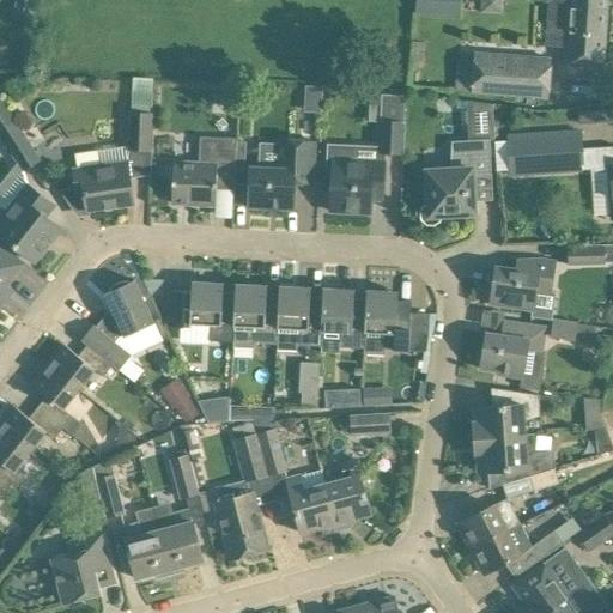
[(416,0),(416,16),(459,19),(460,0),(416,0)]
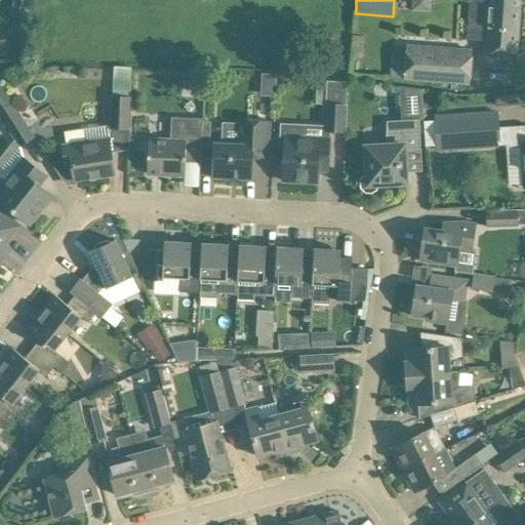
[(412,0),(412,11),(431,12),(431,0),(412,0)]
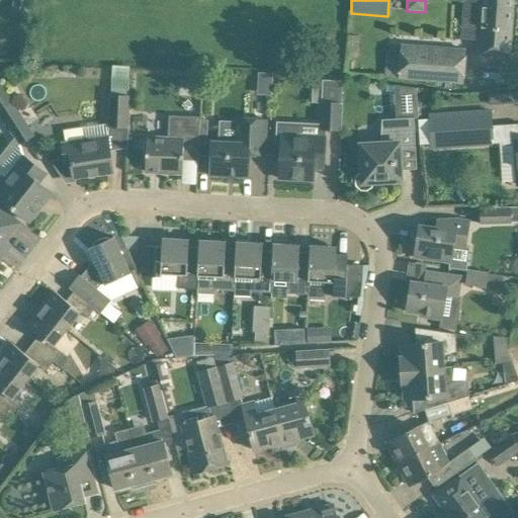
[(513,2),(513,0),(462,0),(462,11),(481,13),(479,40),(478,51),(490,52),(510,53),(513,2)]
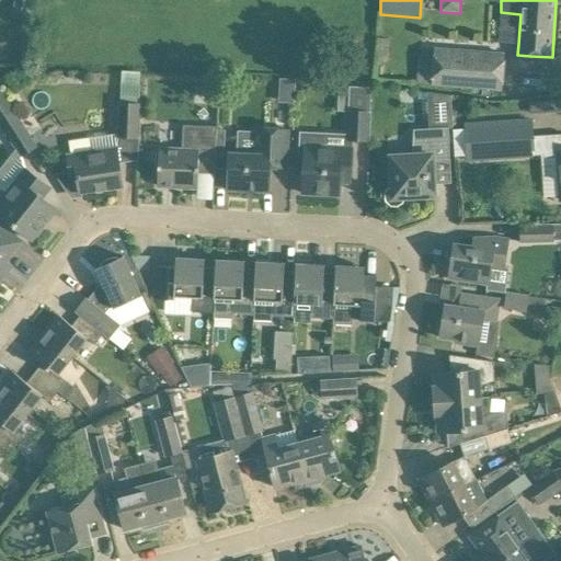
[(501,90),(504,54),(433,48),(433,58),(432,84),(501,90)]
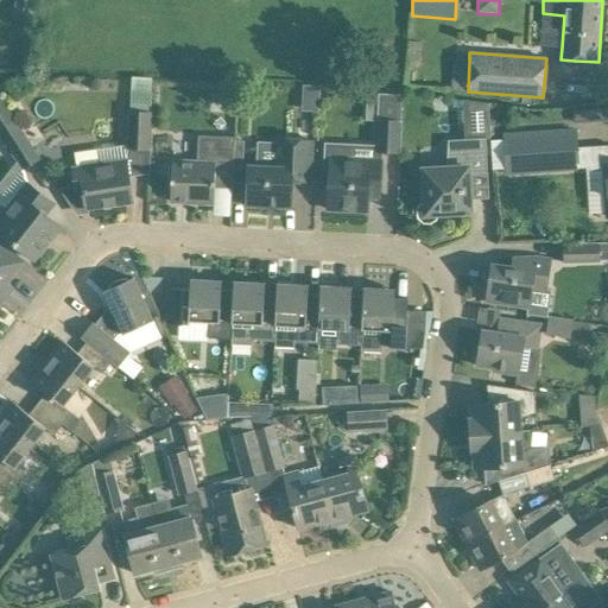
[(320,87),(304,87),(303,113),(318,114),(320,87)]
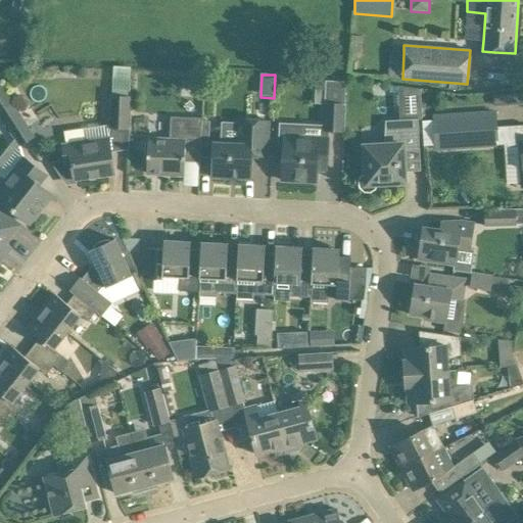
[(345,104),(344,104),(345,81),(325,80),(324,103),(325,103),(324,125),(324,130),(329,131),(344,131),(345,104)]
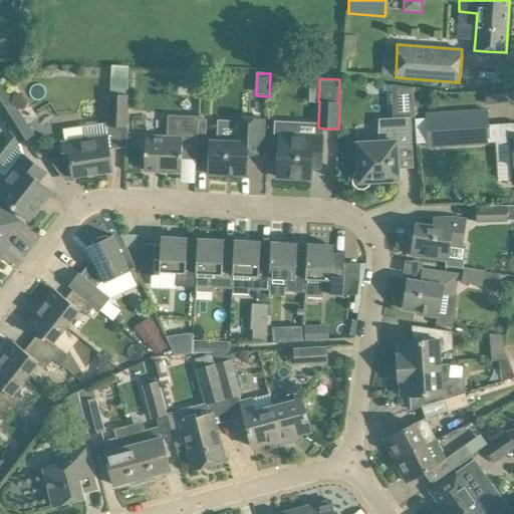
[(33,135),(16,109),(0,82),(0,113),(3,118),(15,137),(19,143),(33,135)]
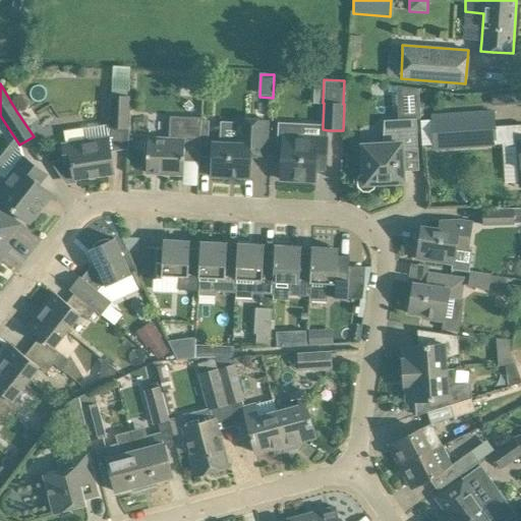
[(359,175),(356,181),(358,186),(362,190),(368,191),(373,188),(375,182),(403,181),(403,171),(402,151),(418,150),(417,129),(416,118),(420,118),(418,89),(396,85),(398,119),(384,120),(383,143),(362,145),(364,172),(359,175)]
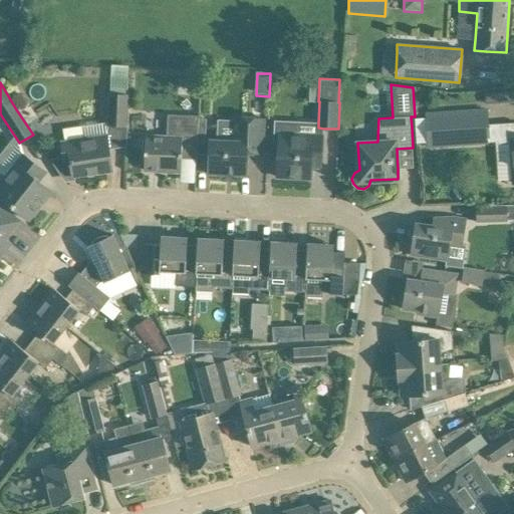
[(126,95),(108,94),(107,123),(107,124),(125,125),(126,95)]
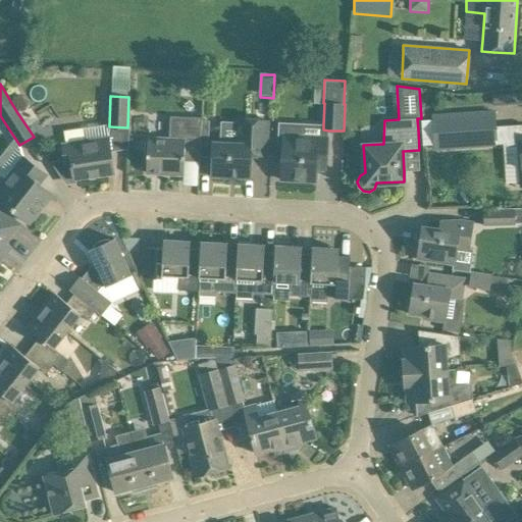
[(433,120),(421,121),(423,146),(434,145),(435,149),(497,145),(494,126),(494,112),(433,116),(433,120)]
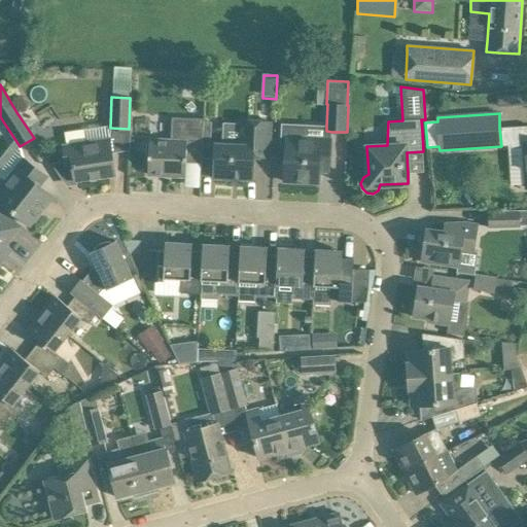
[(202,160),(202,148),(203,124),(204,118),(172,117),(171,140),(149,139),(147,174),(185,176),(185,163),(202,163),(202,160)]
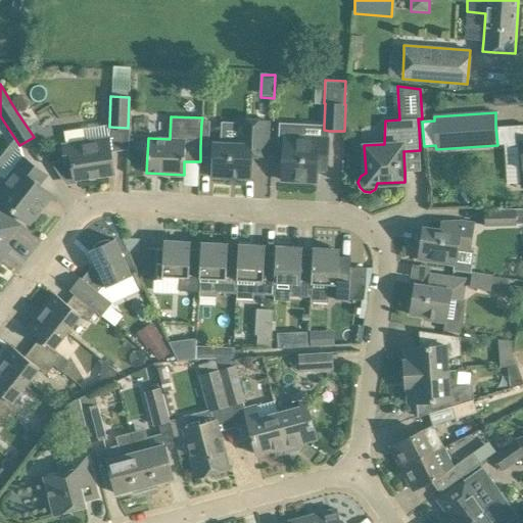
[(212,155),(211,176),(249,178),(250,155),(267,156),(268,136),(268,122),(242,120),(242,123),(242,139),(221,138),(219,138),(219,143),(214,143),(212,155)]
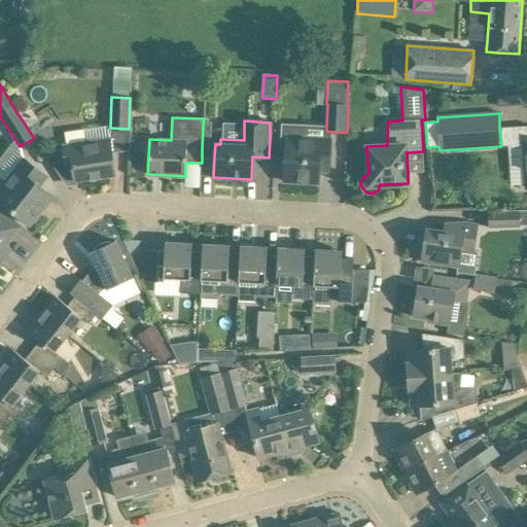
[(212,124),(203,124),(202,148),(210,149),(212,124)]
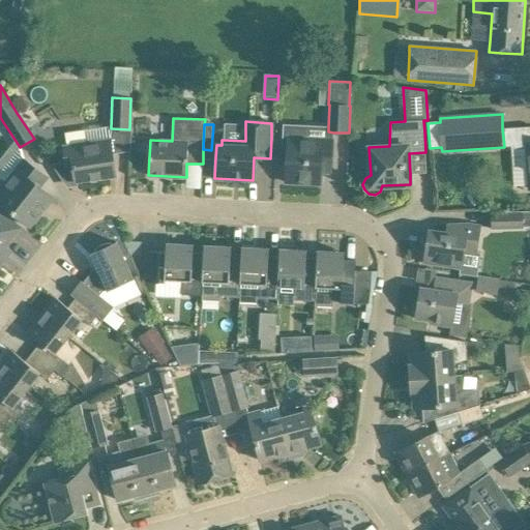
[(283,124),(283,145),(287,145),(287,162),(286,182),(320,184),(321,172),(331,172),(332,151),(332,140),(306,139),(307,125),(283,124)]
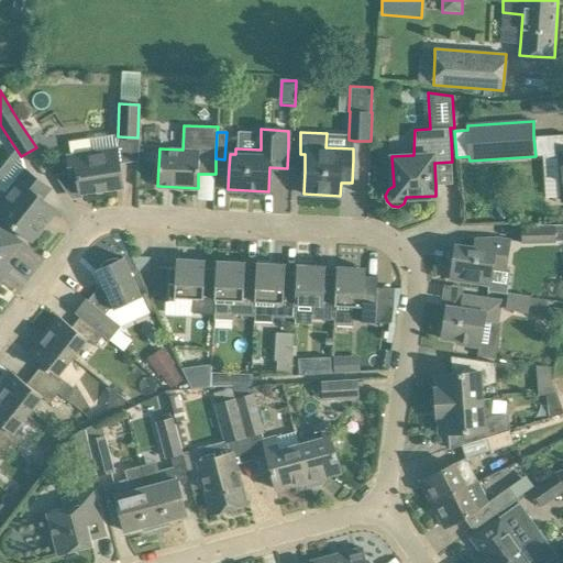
[(562,134),(533,136),(536,156),(560,154),(562,199),(562,134)]
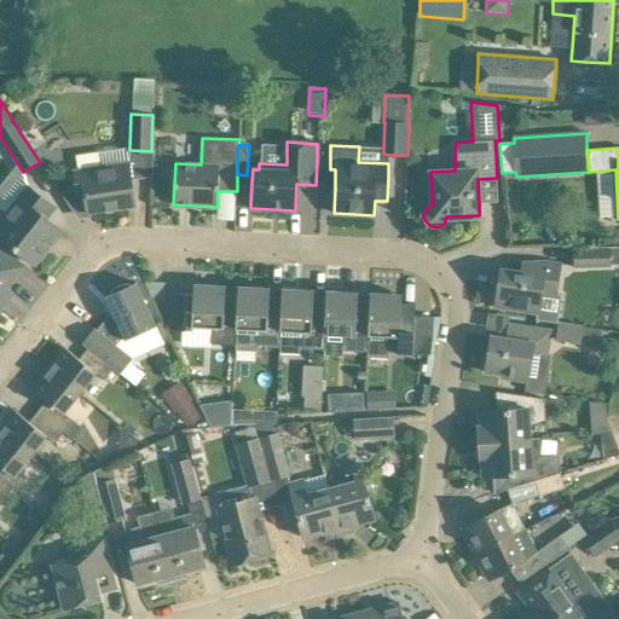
[(74,171),(74,172),(77,190),(77,195),(85,195),(87,213),(91,213),(136,206),(132,183),(128,162),(100,167),(98,152),(76,156),(79,169),(74,171)]
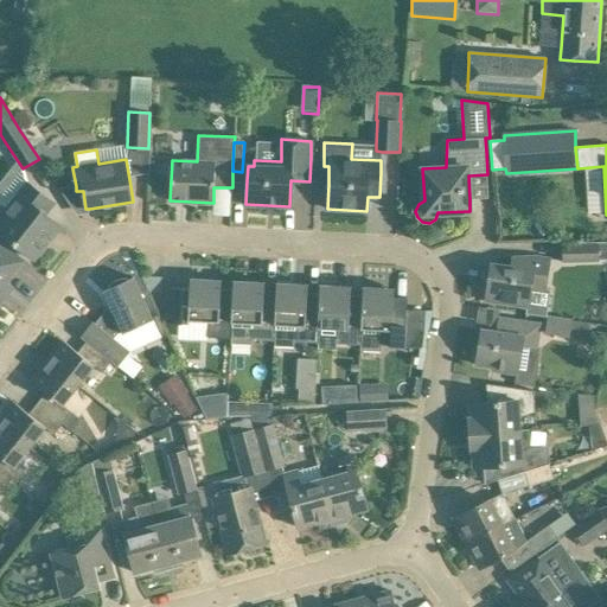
[(53,204),(45,197),(27,183),(6,210),(0,205),(0,232),(34,260),(61,227),(45,215),(53,204)]
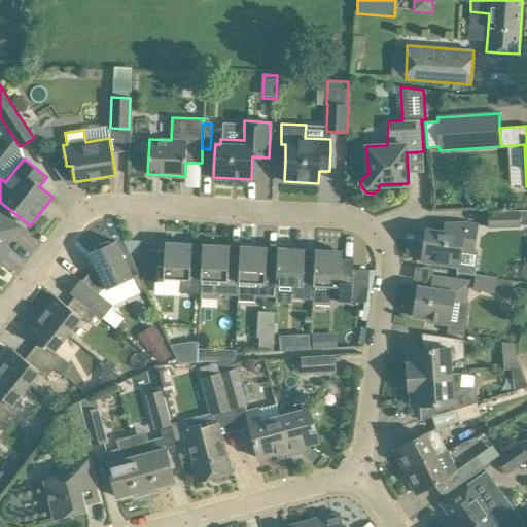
[(211,160),(202,160),(202,163),(201,170),(210,170),(211,160)]
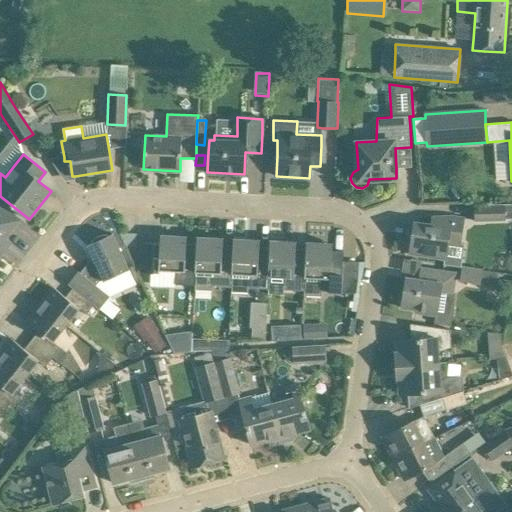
[(0,255),(6,247),(1,243),(16,225),(8,219),(12,214),(0,203),(0,255)]
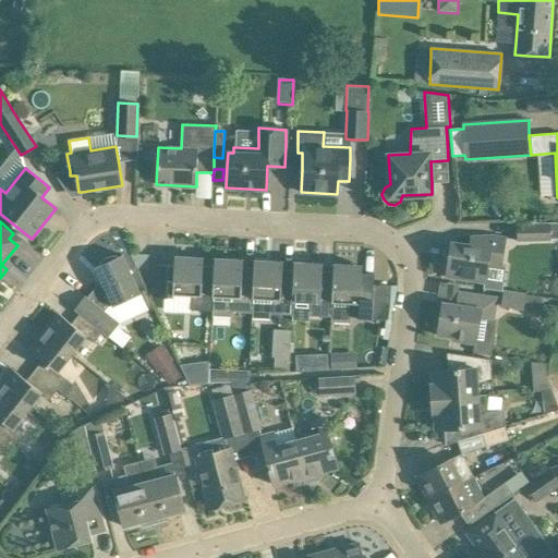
[(518,240),(549,239),(557,239),(557,222),(518,223),(518,240)]
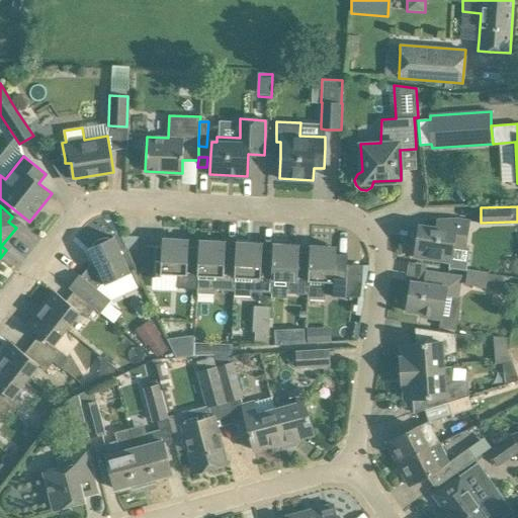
[(413,241),(412,250),(415,253),(414,257),(434,260),(449,262),(449,268),(465,270),(469,248),(465,247),(466,239),(468,221),(457,219),(437,220),(436,228),(419,225),(417,239),(413,241)]
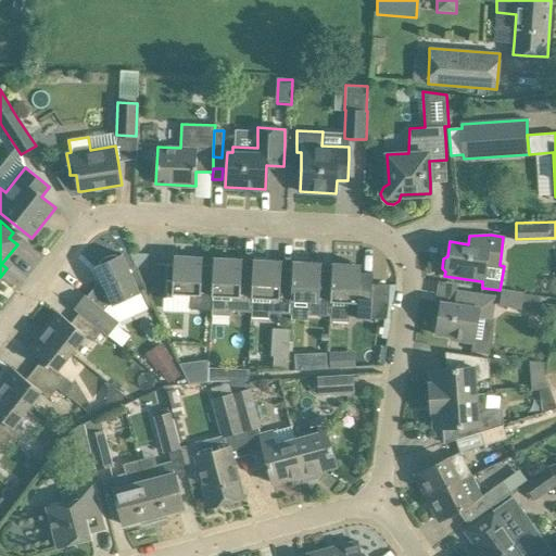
[(85,295),(74,308),(78,313),(102,331),(108,336),(109,336),(116,325),(118,323),(148,308),(140,292),(131,274),(122,254),(116,256),(114,256),(112,256),(110,256),(108,257),(106,257),(105,258),(103,260),(102,261),(100,263),(99,265),(95,267),(101,281),(97,283),(87,297),(85,295)]
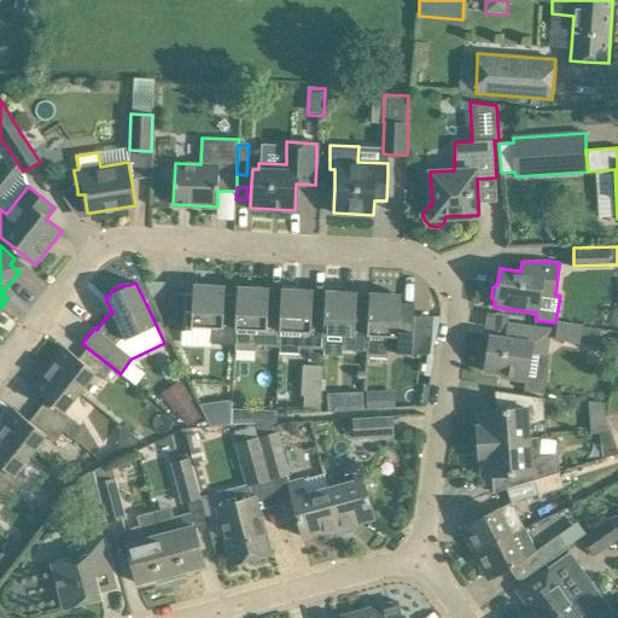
[(225,286),(216,285),(193,284),(193,293),(170,292),(169,325),(173,328),(192,330),(192,326),(211,327),(211,343),(235,344),(238,286),(237,296),(225,295),(225,286)]
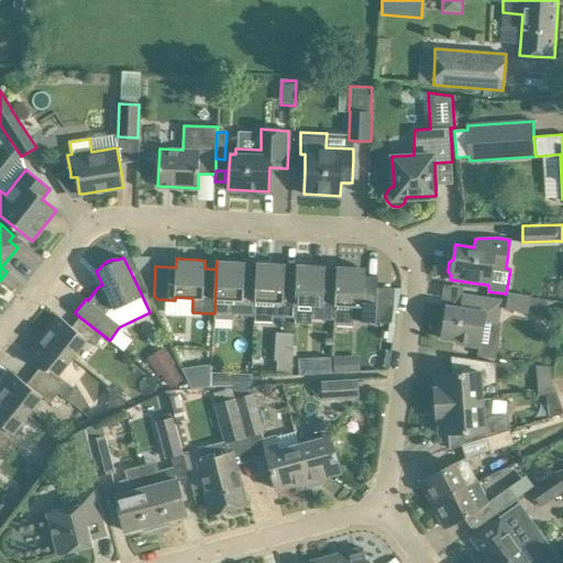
[(236,262),(217,261),(214,313),(216,313),(214,319),(233,320),(233,315),(254,316),(257,262),(256,262),(256,271),(245,271),(245,262),(236,262)]
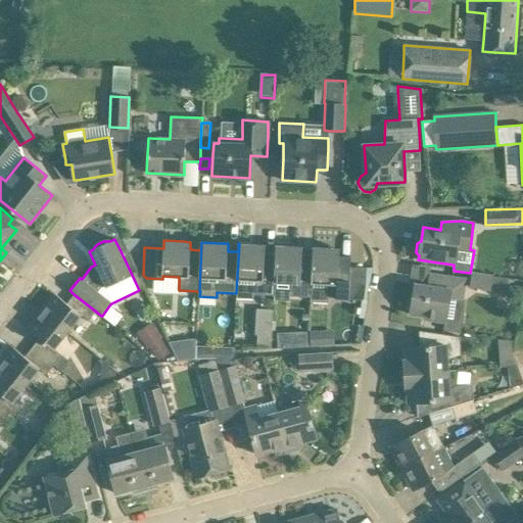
[(257,245),(257,244),(239,243),(236,293),(237,293),(238,280),(253,281),(253,294),(274,295),(276,245),(275,253),(265,253),(265,245),(257,245)]
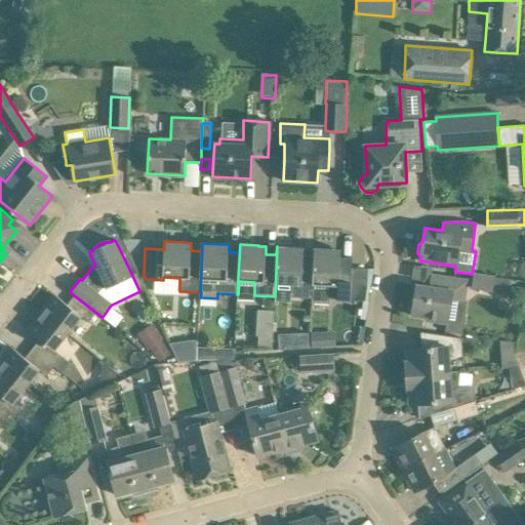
[(295,248),(295,247),(277,246),(275,296),(276,283),(292,284),(291,297),(312,298),(313,285),(315,248),(314,248),(314,256),(304,255),(304,248),(295,248)]
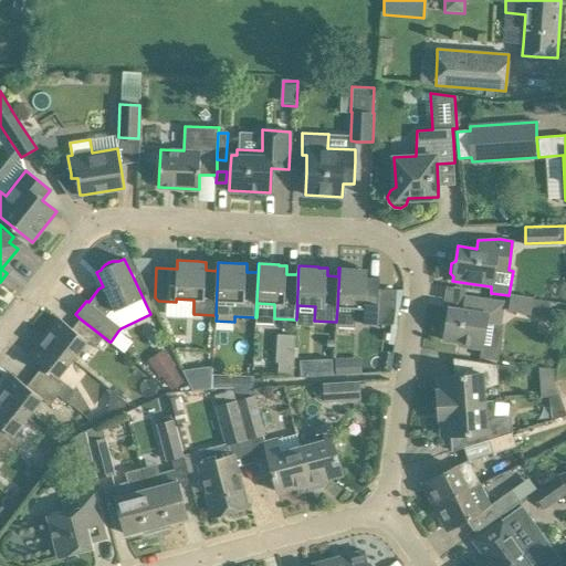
[(336,322),(336,327),(355,328),(355,323),(377,324),(379,289),(379,279),(367,278),(367,270),(358,269),(339,268),(337,307),(336,322)]
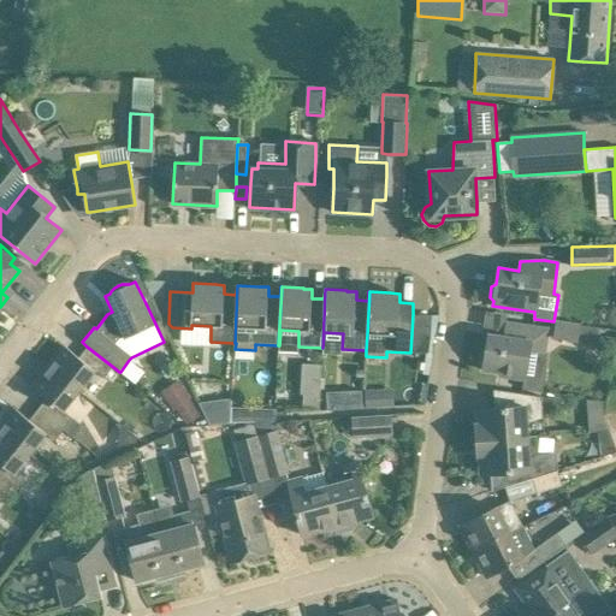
[(599,329),(580,325),(556,321),(554,338),(578,342),(578,341),(597,343),(599,329)]
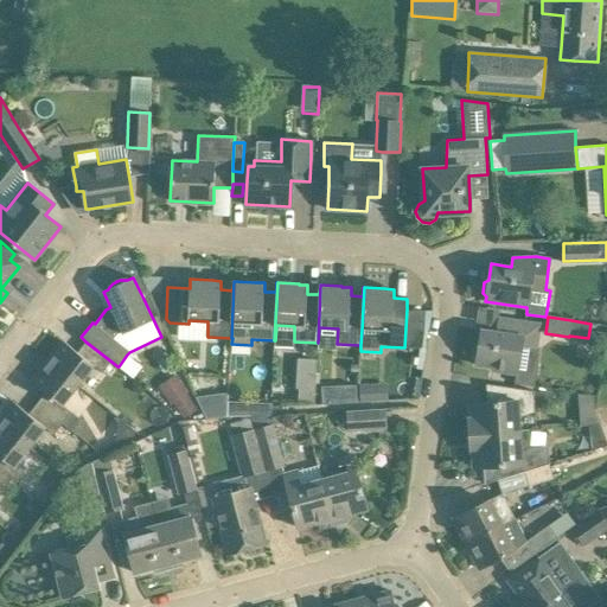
[(492,370),(516,374),(517,374),(522,345),(536,347),(540,324),(498,318),(497,332),(481,330),(475,364),(493,368),(492,370)]
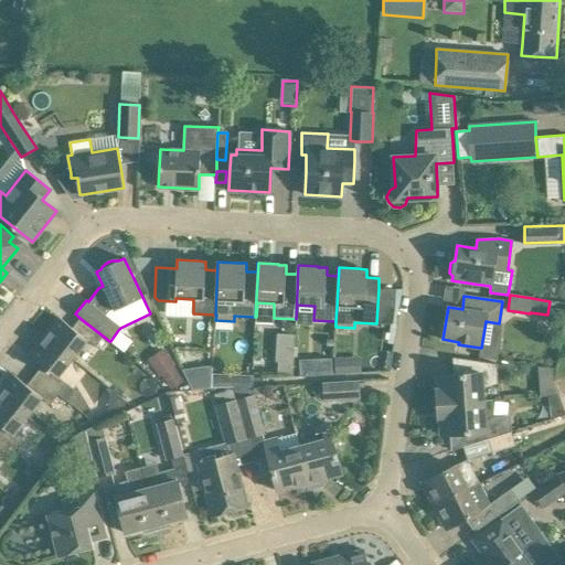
[(59,317),(43,336),(72,359),(87,340),(95,347),(104,337),(80,318),(72,328),(59,317)]
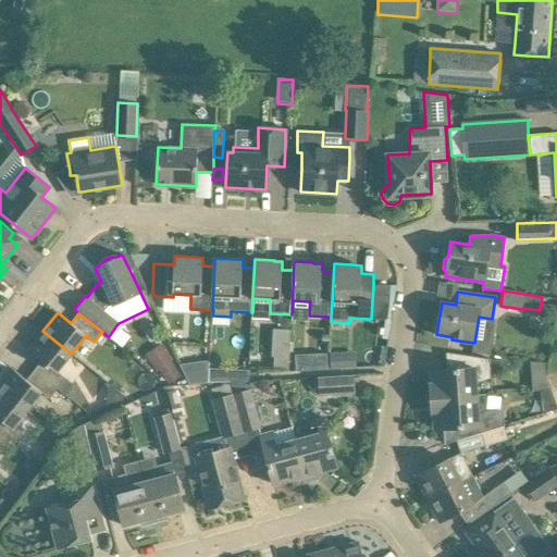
[(288,369),(289,357),(291,330),(273,329),(272,356),(271,357),(274,357),(273,370),(288,369)]
